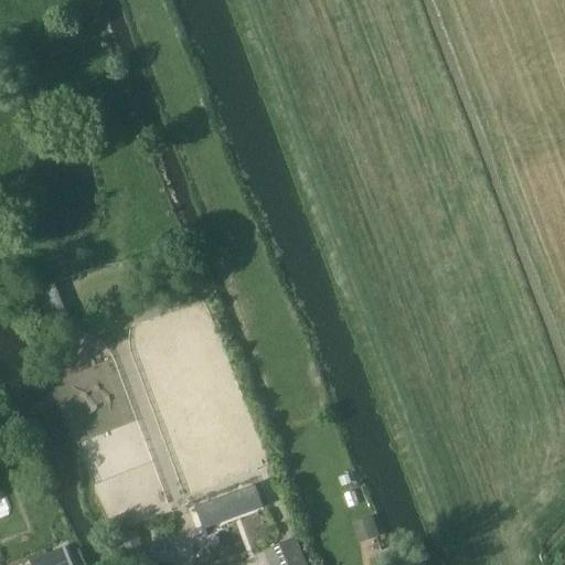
[(54,284),(34,290),(51,332),(71,326),(54,284)]
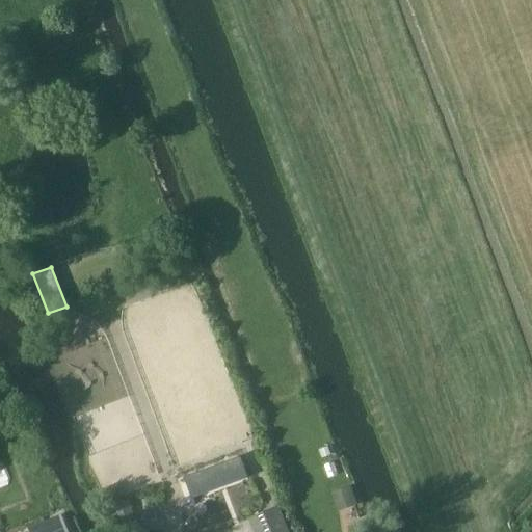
[(358,503),(352,485),(333,493),(340,510),(358,503)]
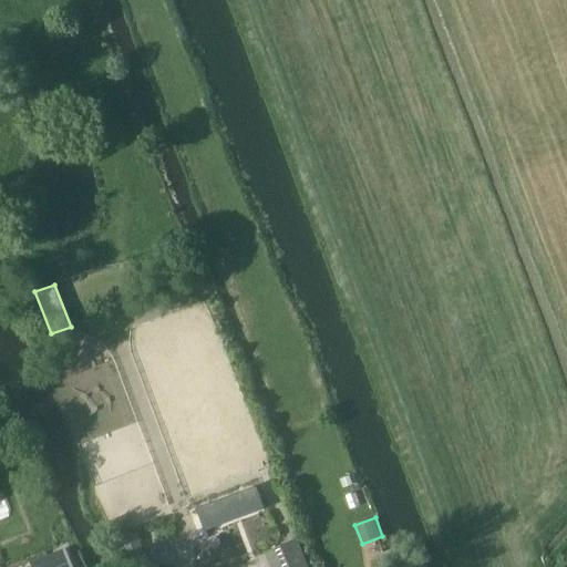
[(146,566),(137,532),(114,538),(121,566),(146,566)]
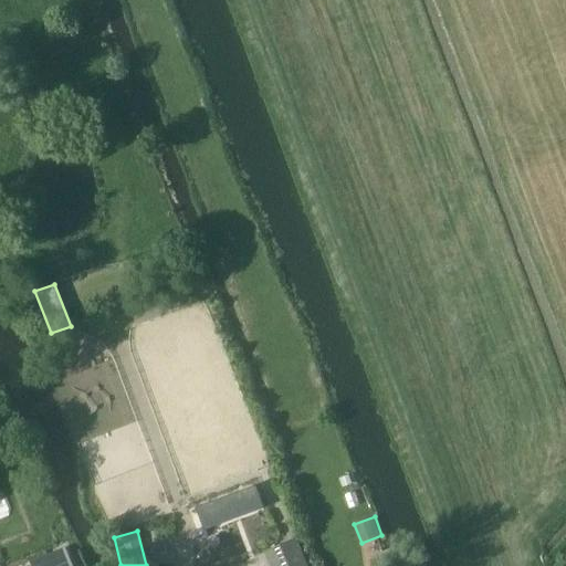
[(307,565),(296,537),(264,551),(270,565),(307,565)]
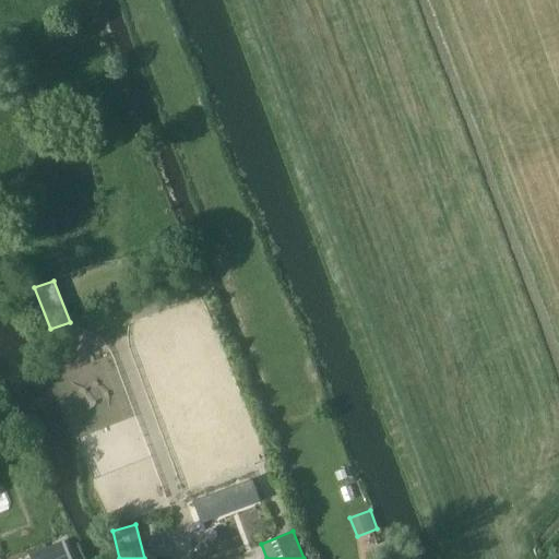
[(69,558),(62,543),(30,555),(32,558),(69,558)]
